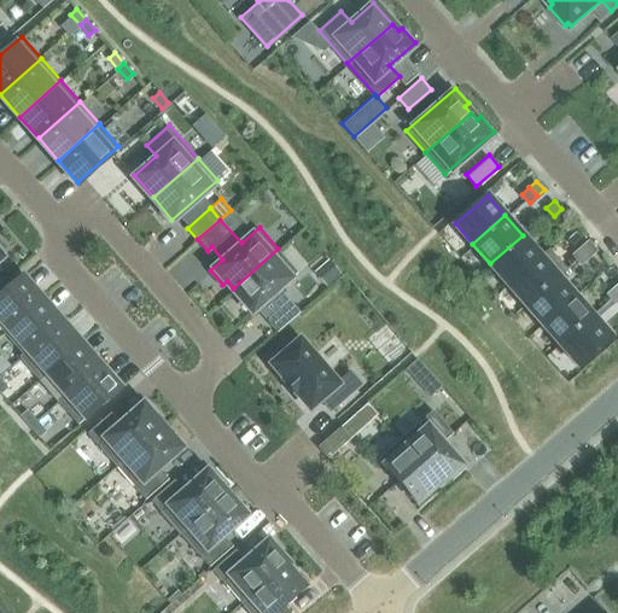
[(490,263),(507,284),(540,255),(523,235),(490,263)]
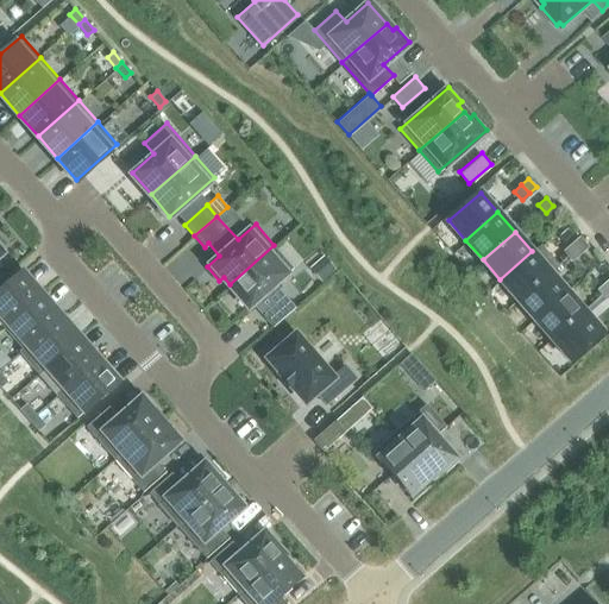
[(579,237),(572,243),(579,251),(586,245),(579,237)]
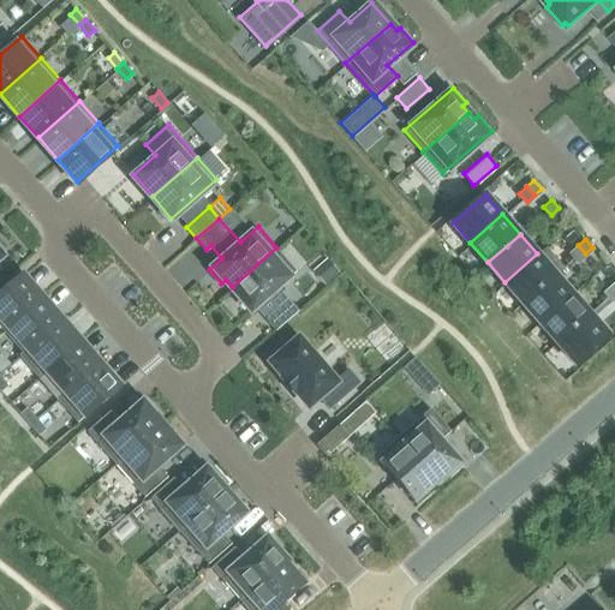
[(585,253),(578,245),(571,251),(578,259),(585,253)]
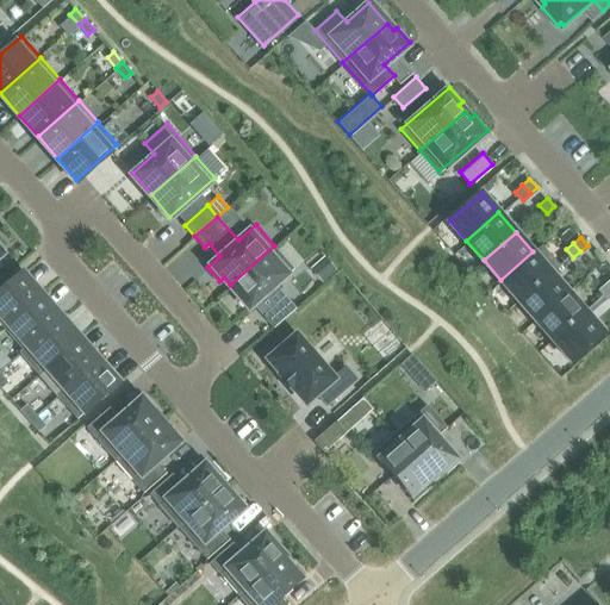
[(293,267),(274,245),(230,285),(249,306),(293,267)]
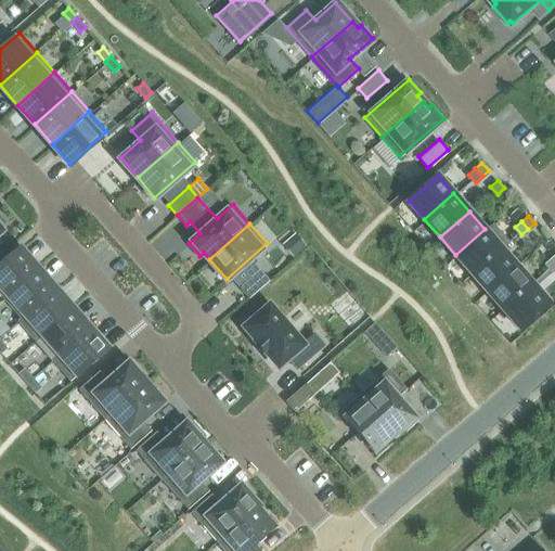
[(455,255),(470,272),(501,246),(485,229),(455,255)]
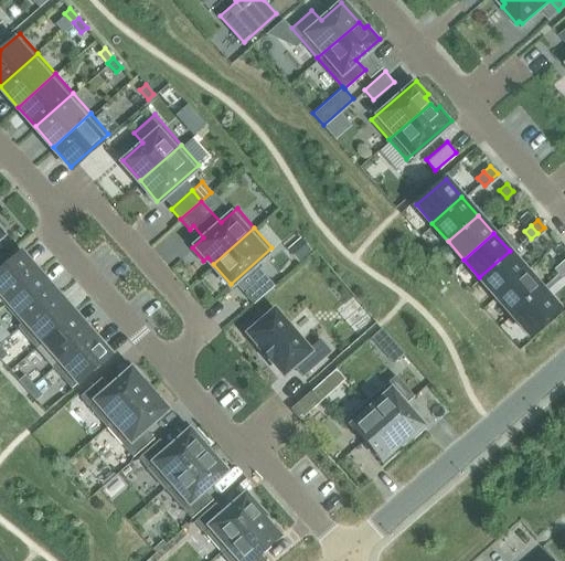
[(479,277),(496,296),(525,270),(510,251),(479,277)]
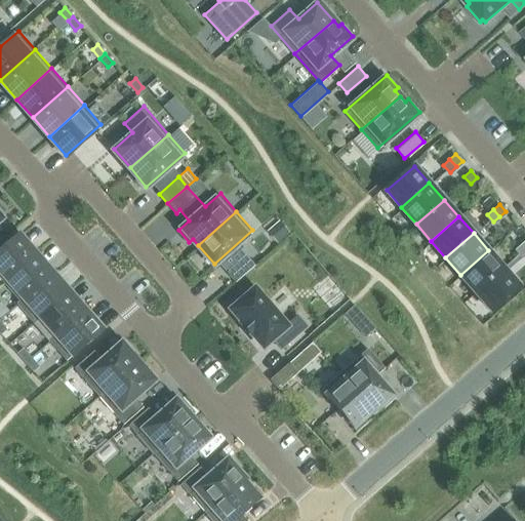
[(0,276),(4,281),(36,253),(18,234),(0,250),(0,276)]
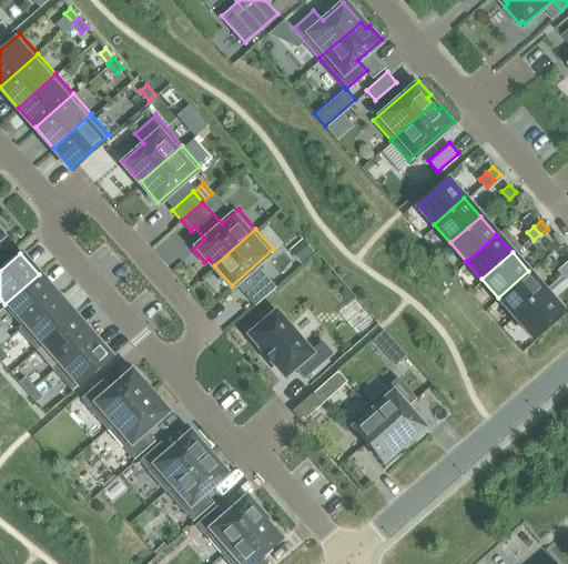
[(567,273),(567,265),(566,263),(558,269),(566,277),(567,273)]
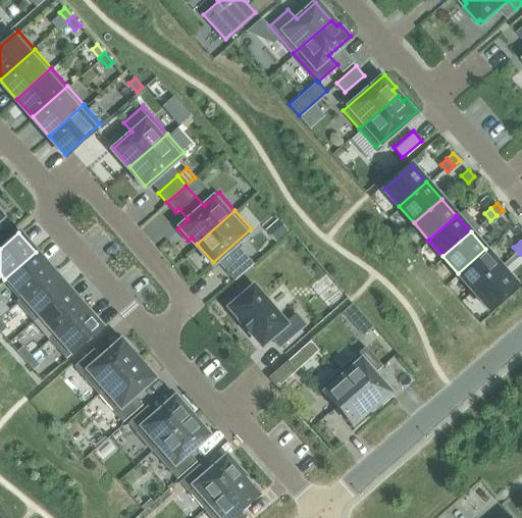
[(458,273),(472,290),(500,265),(485,249),(458,273)]
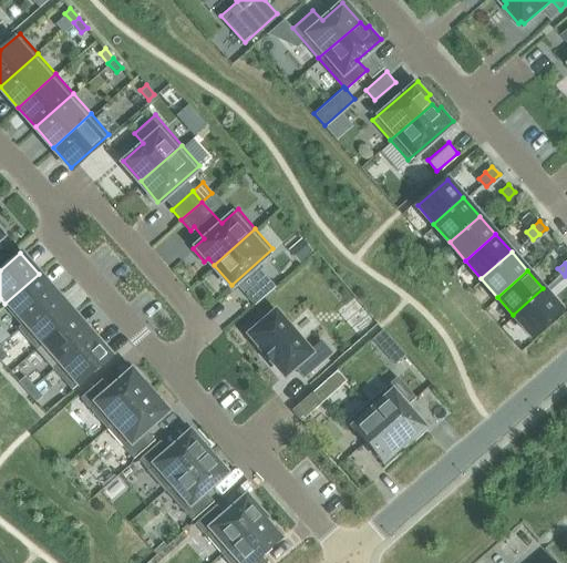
[(57,294),(39,274),(4,304),(22,324),(57,294)]
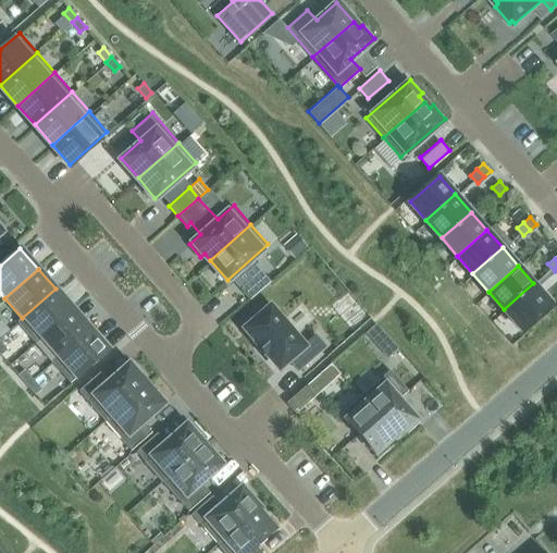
[(270,280),(261,270),(240,287),(249,298),(270,280)]
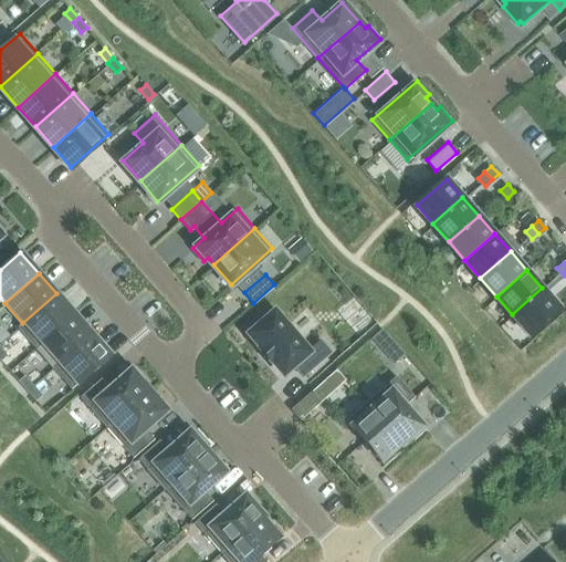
[(542,288),(512,314),(528,332),(558,306),(542,288)]
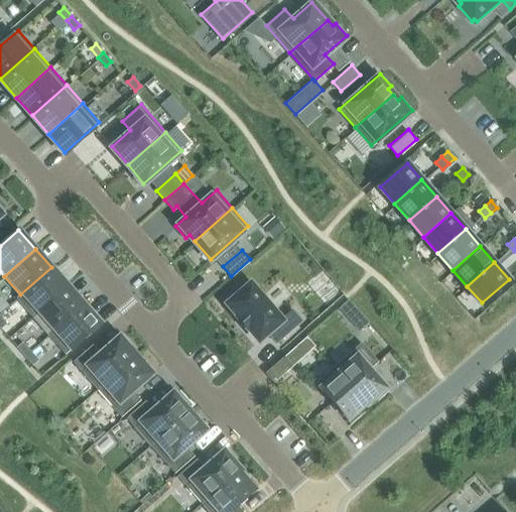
[(32,315),(35,312),(68,285),(51,267),(20,294),(17,297),(32,315)]
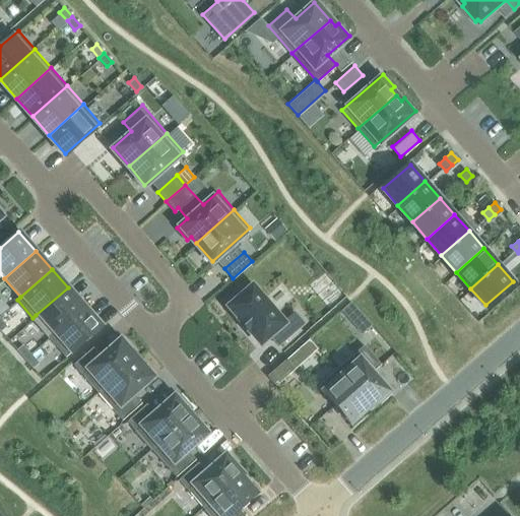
[(229,305),(240,318),(239,319),(248,330),(249,329),(260,342),(270,334),(278,344),(304,322),(295,311),(282,321),(252,285),(243,293),(239,288),(226,299),(231,304),(229,305)]
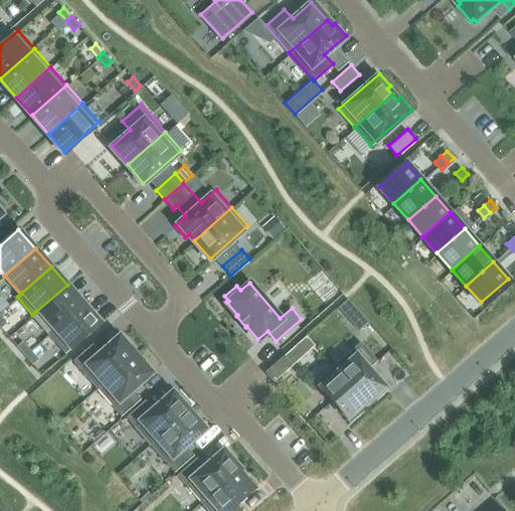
[(35,312),(51,330),(82,303),(67,285),(35,312)]
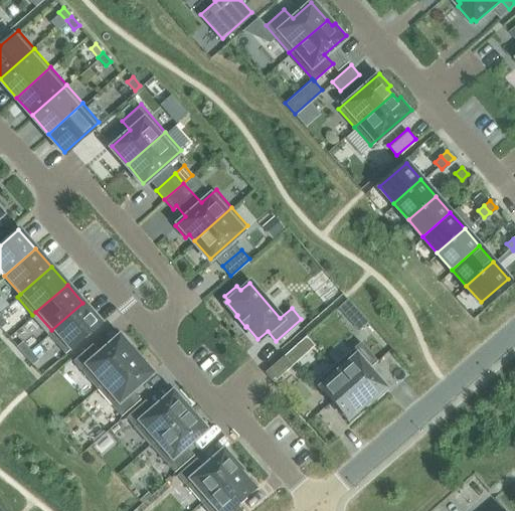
[(347,297),(339,305),(349,316),(358,308),(347,297)]
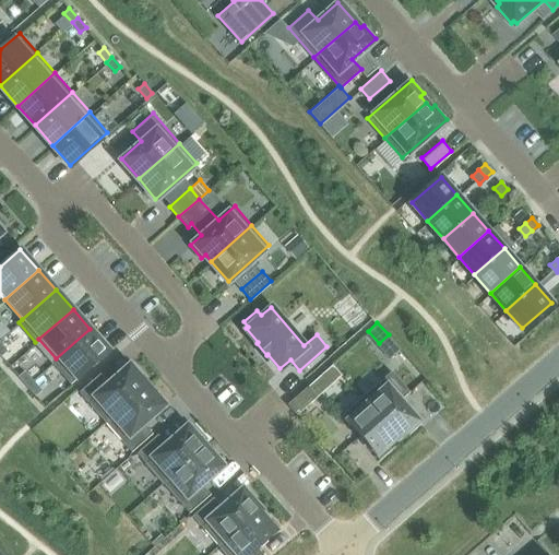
[(90,329),(56,358),(52,362),(71,382),(108,350),(90,329)]
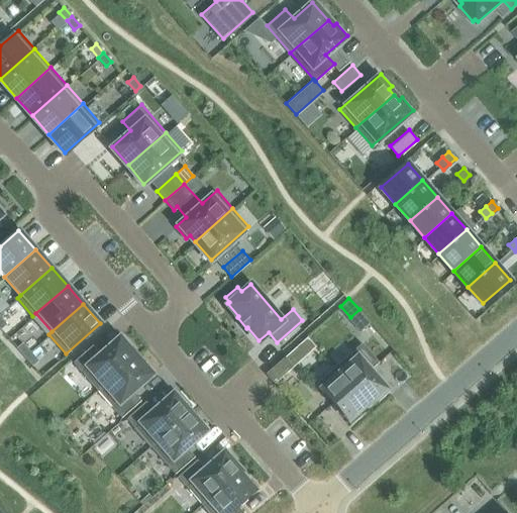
[(73,361),(97,389),(135,355),(130,349),(133,346),(122,334),(101,353),(92,344),(73,361)]
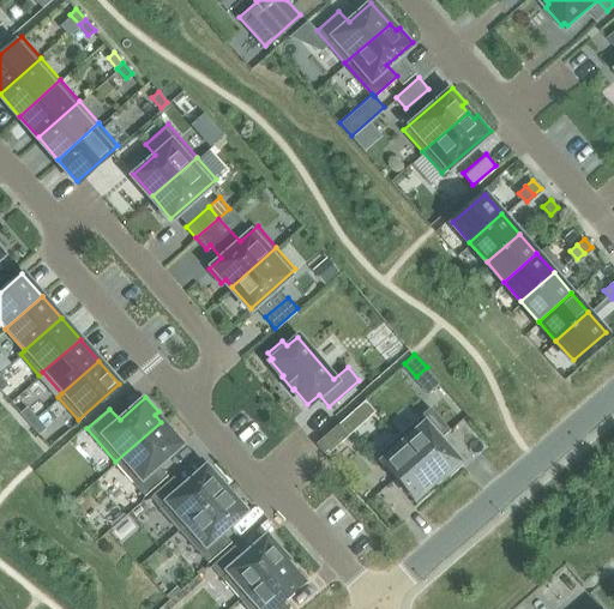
[(30,422),(36,416),(26,405),(20,411),(30,422)]
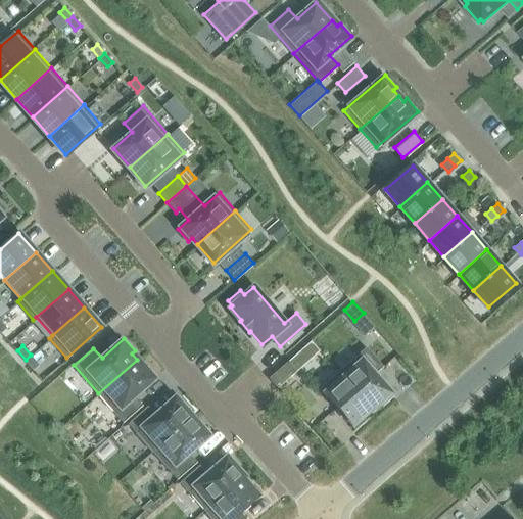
[(366,346),(338,370),(372,409),(381,400),(383,403),(392,394),(373,374),(383,365),(366,346)]
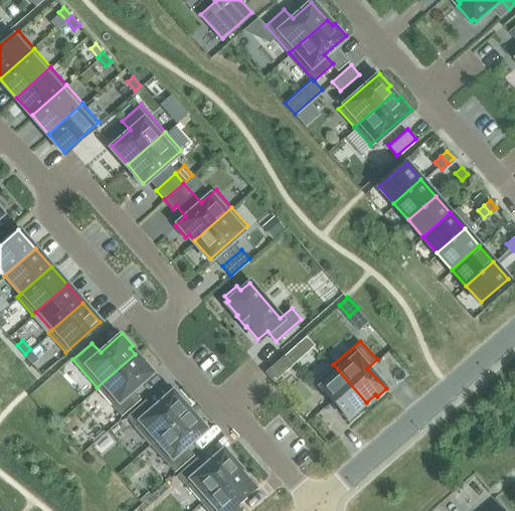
[(38,358),(30,349),(25,354),(32,362),(38,358)]
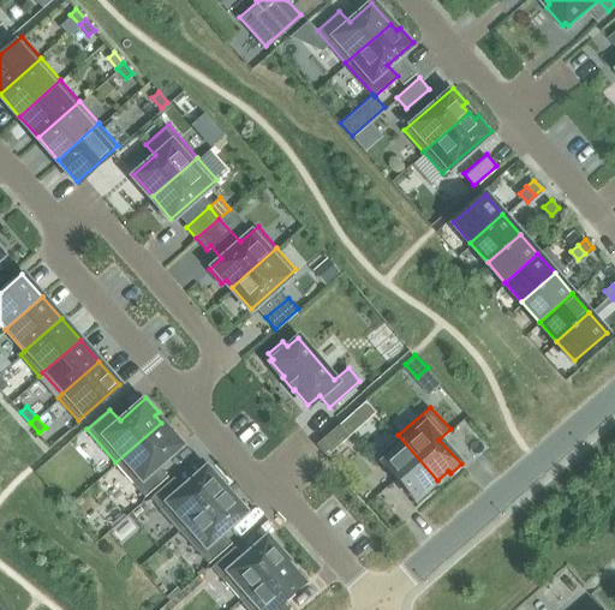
[(161,423),(115,462),(144,495),(167,474),(157,464),(180,444),(161,423)]
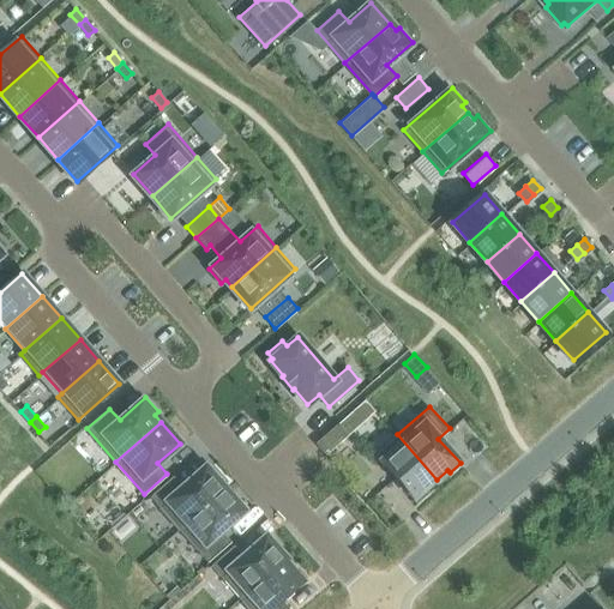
[(348,434),(338,422),(315,442),(326,453),(348,434)]
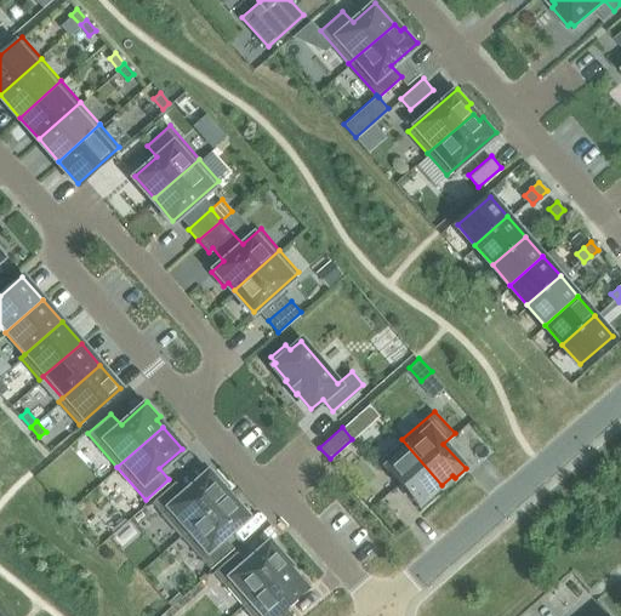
[(442,485),(402,439),(402,440),(380,460),(422,507),(433,497),(431,495),(442,485)]
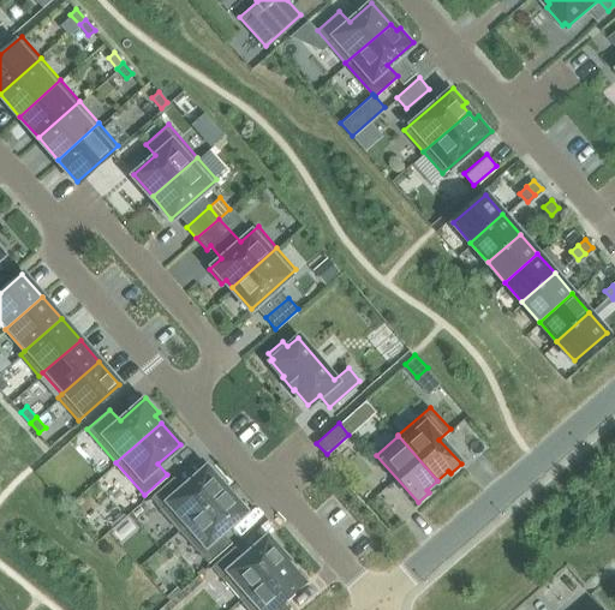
[(180,528),(225,489),(219,483),(222,479),(209,465),(184,488),(173,476),(151,496),(180,528)]
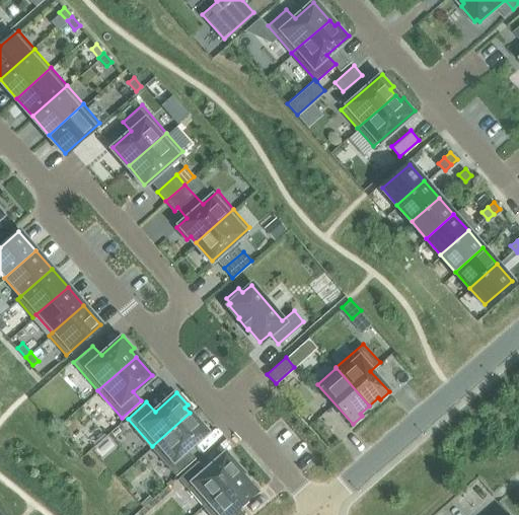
[(195,419),(190,413),(152,446),(175,474),(195,457),(187,448),(209,429),(198,416),(195,419)]
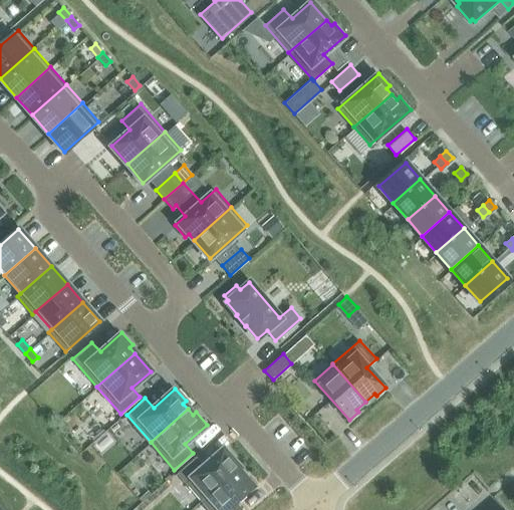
[(201,500),(239,467),(231,458),(233,456),(225,447),(204,466),(196,456),(177,473),(201,500)]
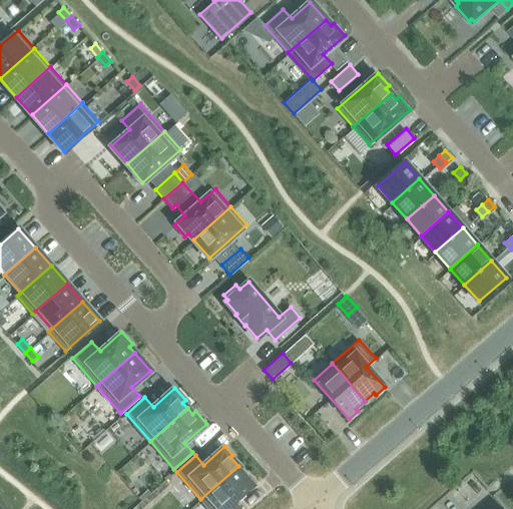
[(245,475),(238,466),(200,499),(208,508),(241,508),(242,508),(235,500),(257,482),(248,473),(245,475)]
